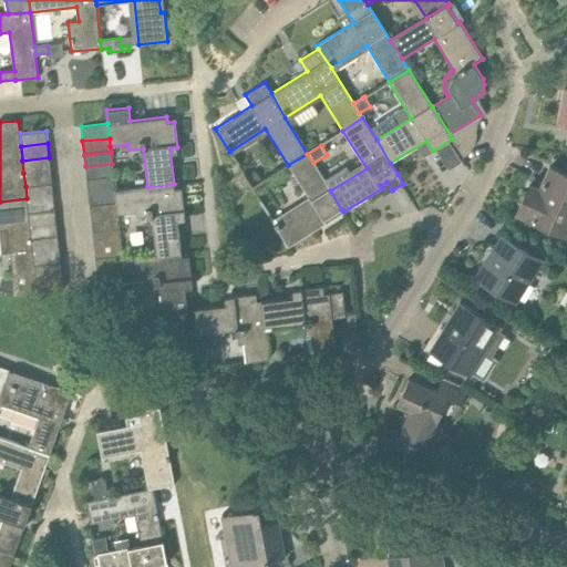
[(330,191),(313,163),(307,154),(288,165),(311,203),(276,225),(289,246),(327,223),(325,219),(341,209),(330,191)]
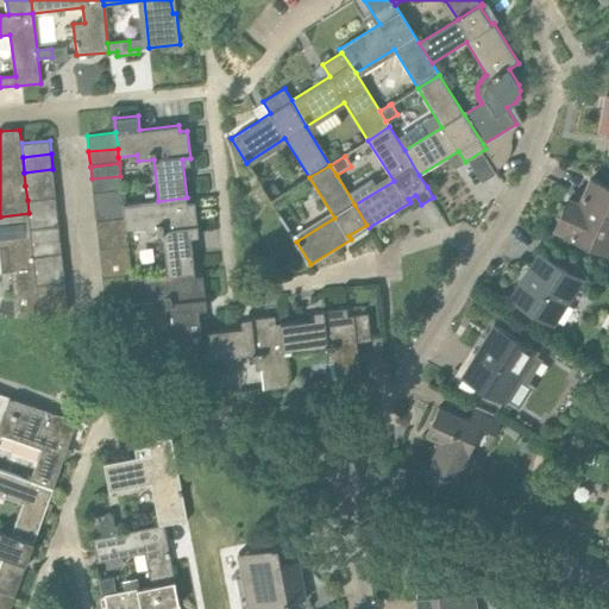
[(25,186),(54,182),(52,169),(24,173),(25,186)]
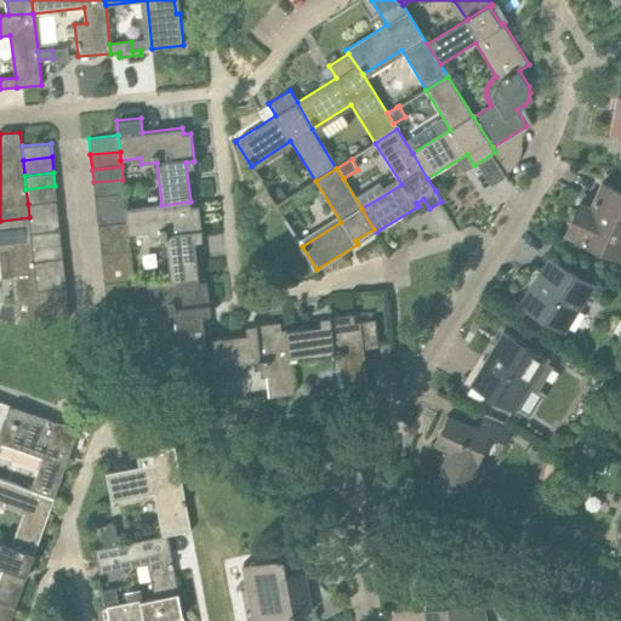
[(123,180),(93,182),(95,195),(124,193),(123,180)]
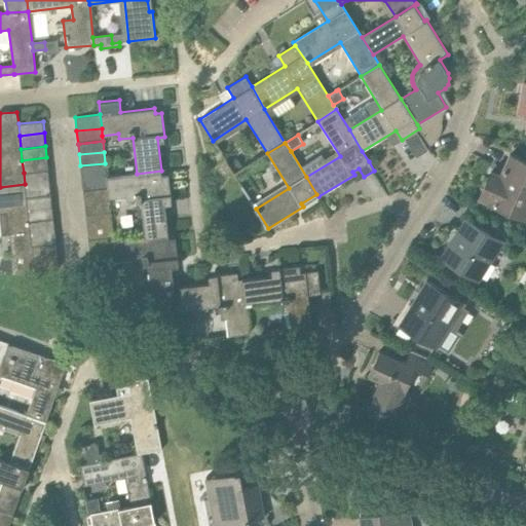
[(525,193),(525,161),(511,154),(497,181),(489,177),(479,197),(514,214),(524,193),(525,193)]
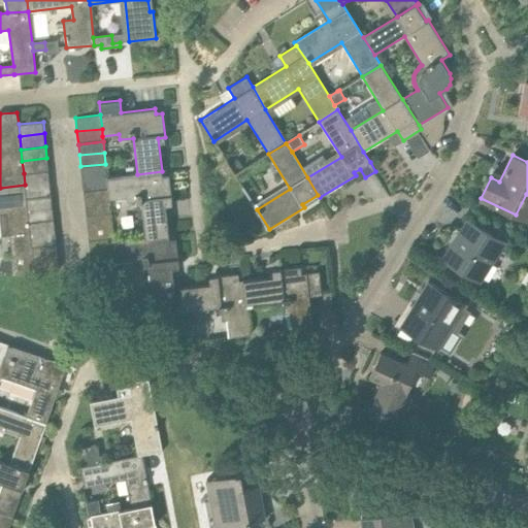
[(24,173),(48,171),(46,158),(22,161),(24,173)]
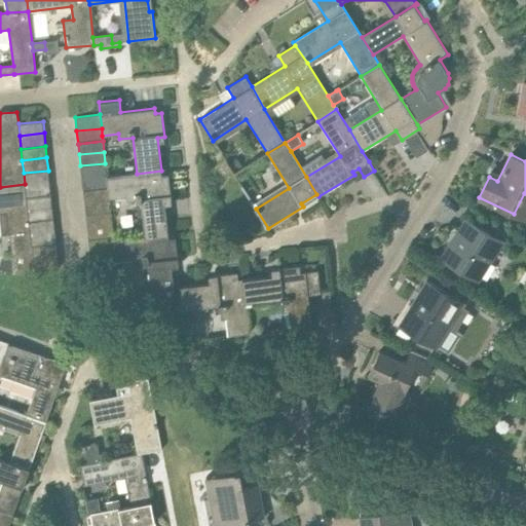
[(105,163),(80,165),(82,179),(107,177),(105,163)]
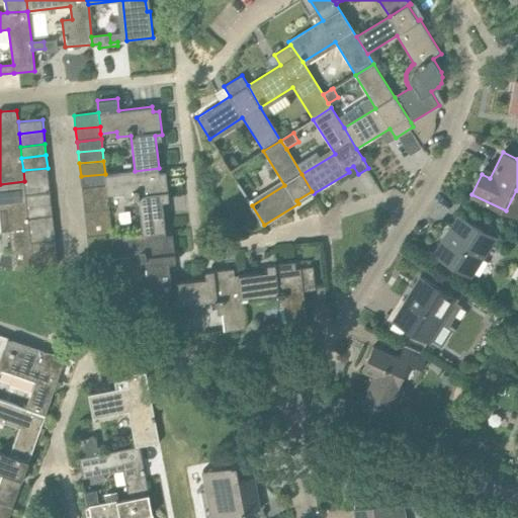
[(24,183),(49,180),(48,168),(23,170),(24,181),(24,183)]
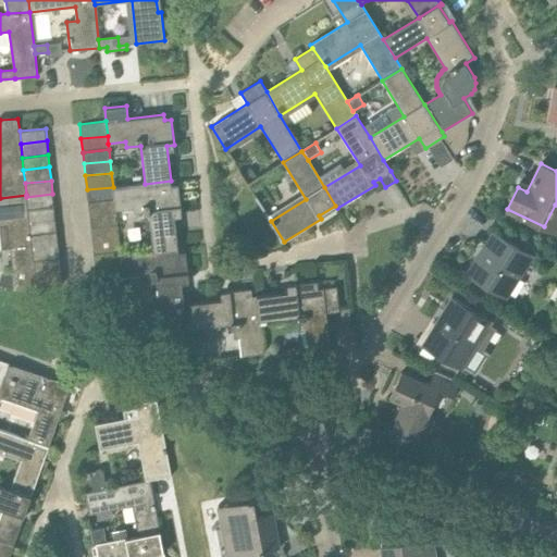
[(152,250),(178,248),(174,212),(181,211),(178,185),(172,186),(171,181),(145,184),(113,187),(114,199),(115,209),(133,208),(133,212),(148,211),(152,250)]
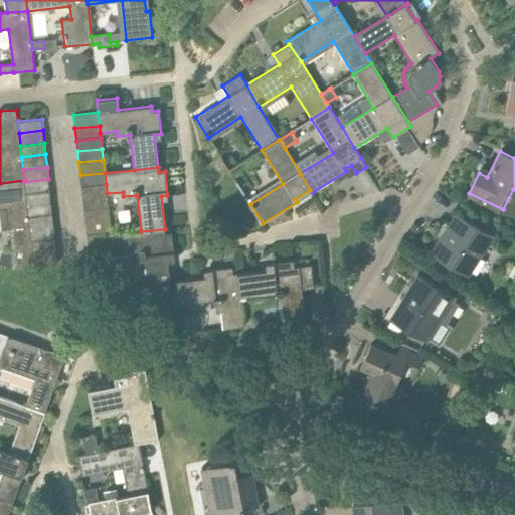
[(105,173),(80,175),(81,187),(106,184),(105,173)]
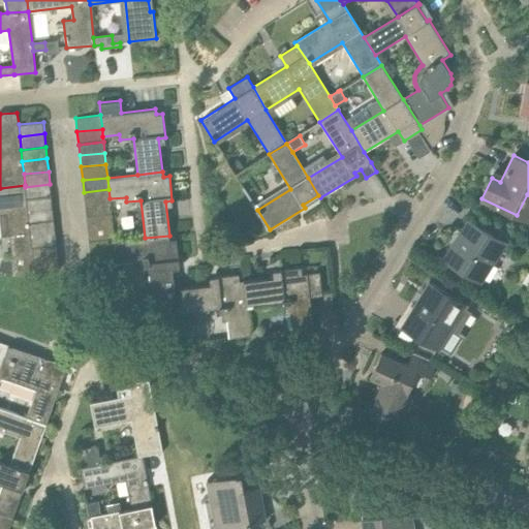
[(26,198),(51,196),(50,184),(25,187),(26,198)]
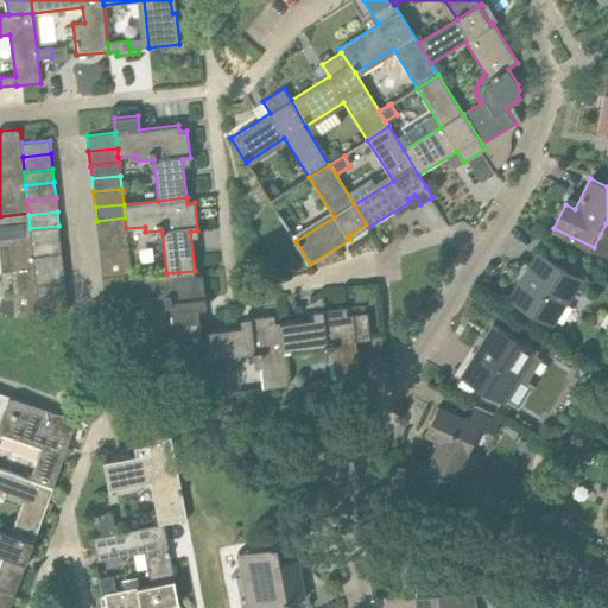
[(30,228),(29,215),(29,213),(0,216),(0,258),(1,272),(11,271),(12,287),(13,298),(0,299),(0,301),(0,310),(17,316),(38,312),(37,299),(36,285),(35,271),(32,258),(31,241),(30,228)]
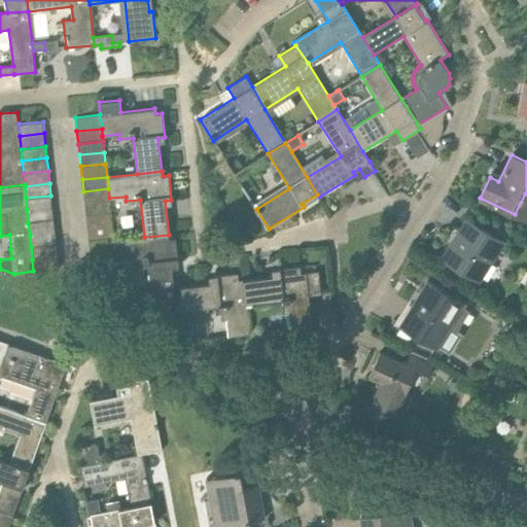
[(108,188),(83,191),(84,204),(109,202),(109,198),(108,188)]
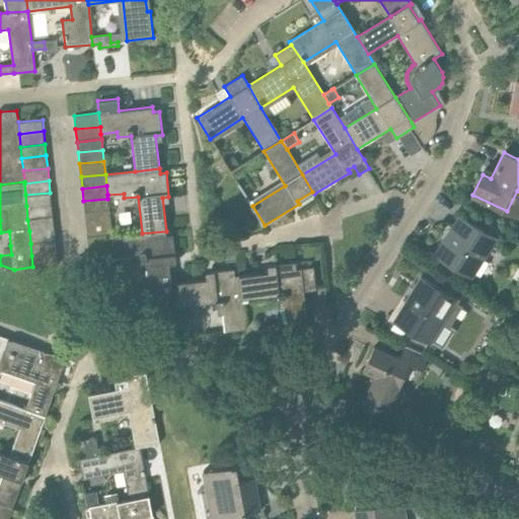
[(26,206),(52,203),(50,193),(25,195),(26,206)]
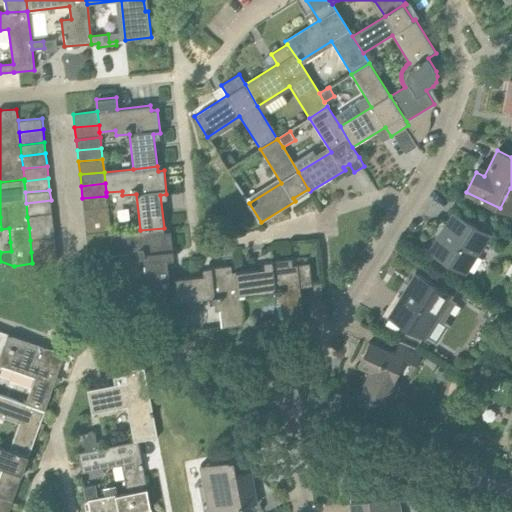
[(106,196),(82,198),(84,211),(108,208),(106,196)]
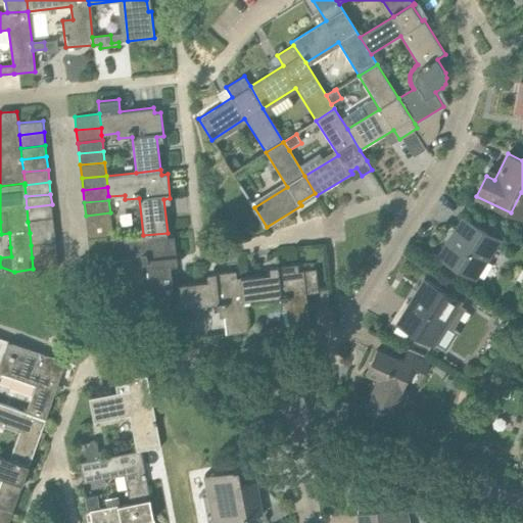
[(28,222),(53,219),(52,204),(27,207),(28,222)]
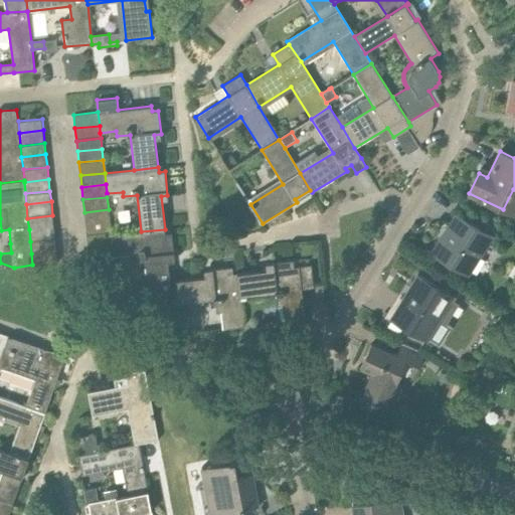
[(110,220),(109,209),(84,212),(86,223),(110,220)]
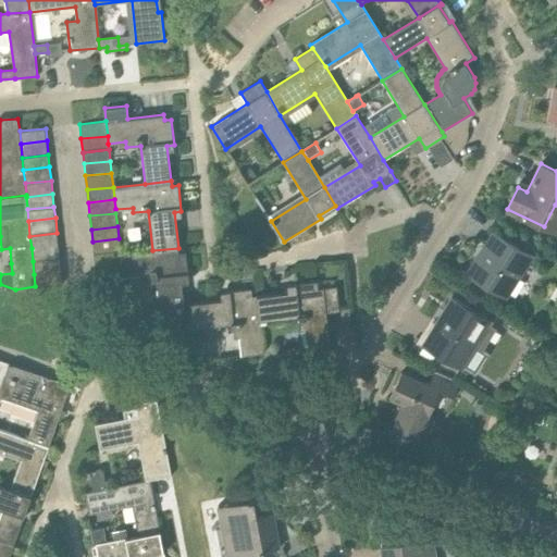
[(506,297),(533,255),(495,230),(468,272),(506,297)]
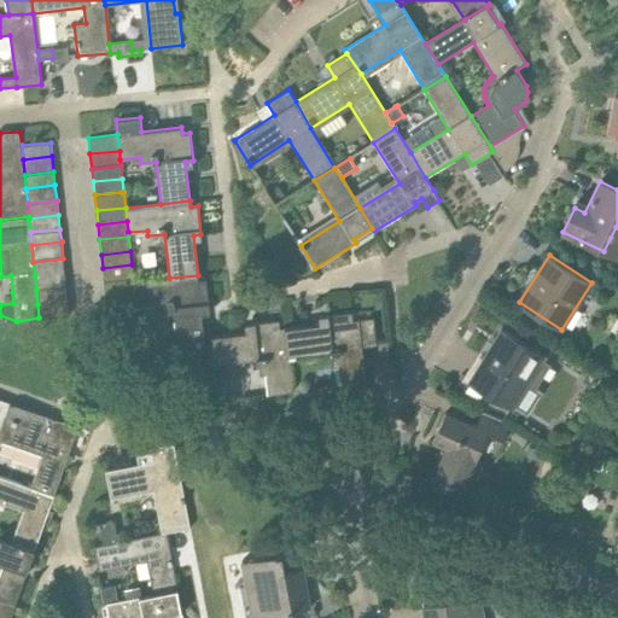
[(35,275),(64,273),(63,258),(33,262),(35,275)]
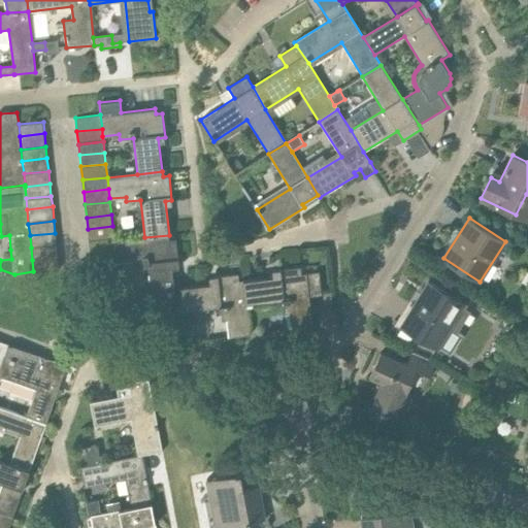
[(89,240),(113,237),(112,226),(88,229),(89,240)]
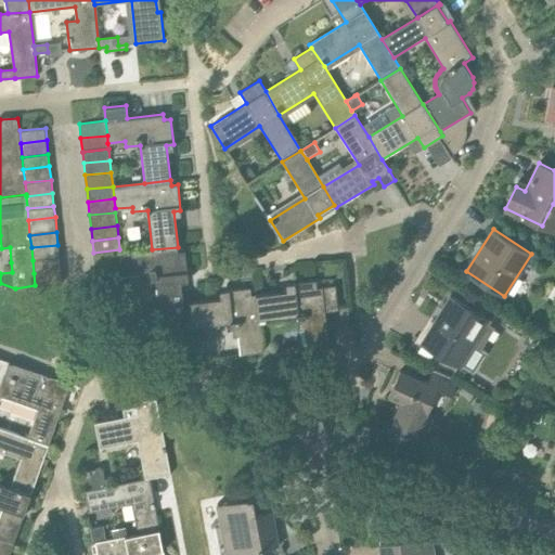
[(33,260),(60,257),(57,245),(31,247),(33,260)]
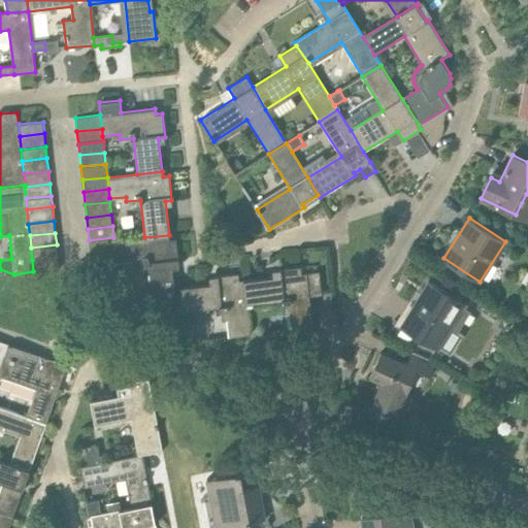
[(169,239),(169,235),(144,237),(114,240),(116,252),(117,261),(133,259),(133,265),(147,263),(152,301),(176,298),(172,264),(178,263),(176,238),(169,239)]
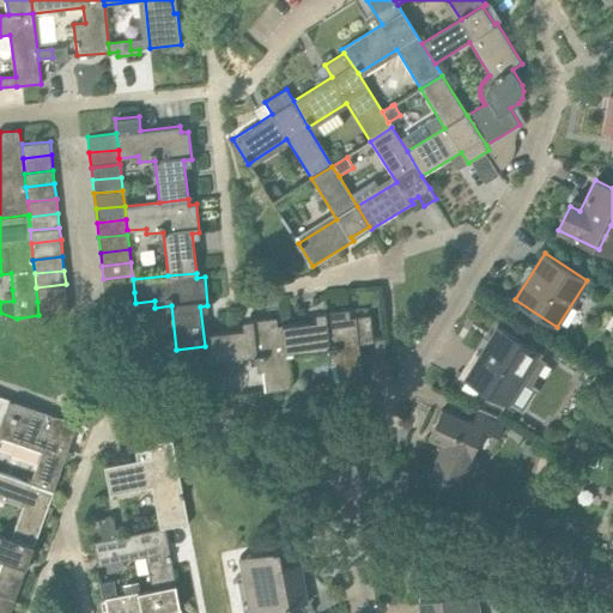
[(132,275),(103,279),(105,295),(134,292),(133,279),(132,275)]
